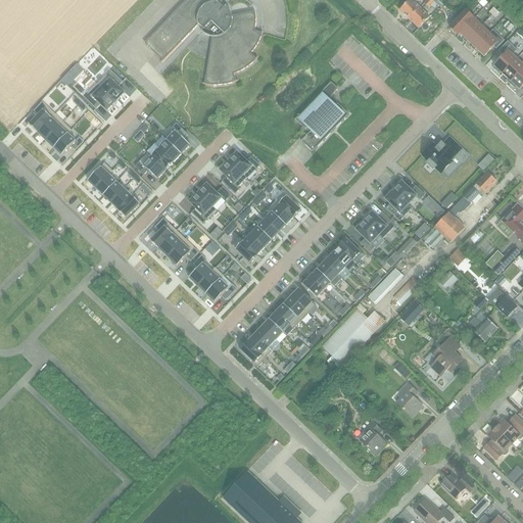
[(236,82),(233,75),(242,70),(250,65),(257,58),(256,58),(255,59),(250,54),(255,47),(259,40),(263,32),(262,32),(262,34),(254,32),(255,25),(255,17),(254,10),(253,10),(254,12),(232,16),(231,13),(230,11),(228,8),(226,6),(224,8),(218,3),(221,0),(189,0),(147,43),(163,59),(160,62),(161,62),(181,42),(198,25),(203,30),(201,32),(203,34),(205,36),(208,37),(211,38),(204,84),(202,84),(202,85),(211,86),(220,85),(229,84),(237,82),(237,81),(236,82)]
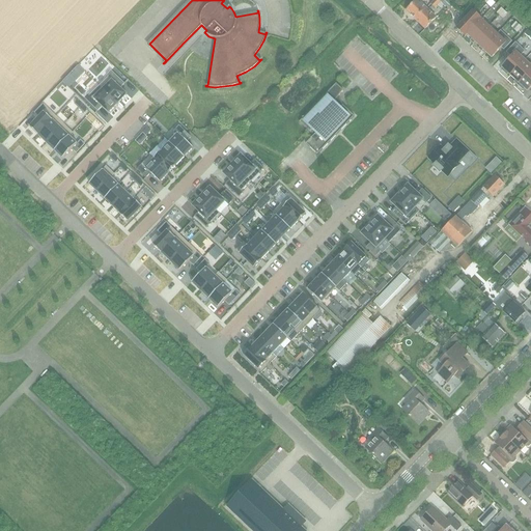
[(416,0),(407,10),(416,20),(426,8),(417,0),(416,0)]
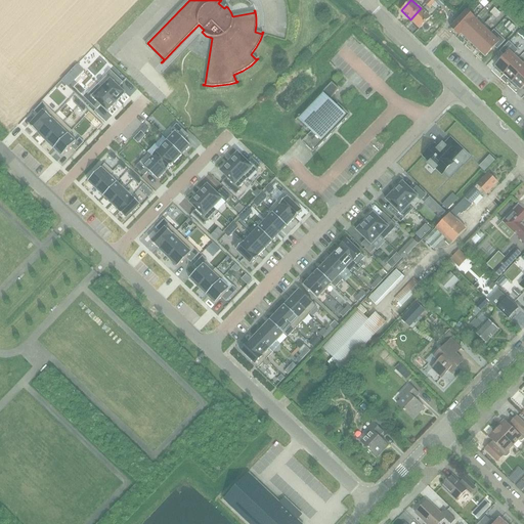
[(476,1),(470,7),(474,11),(480,4),(479,3),(476,1)]
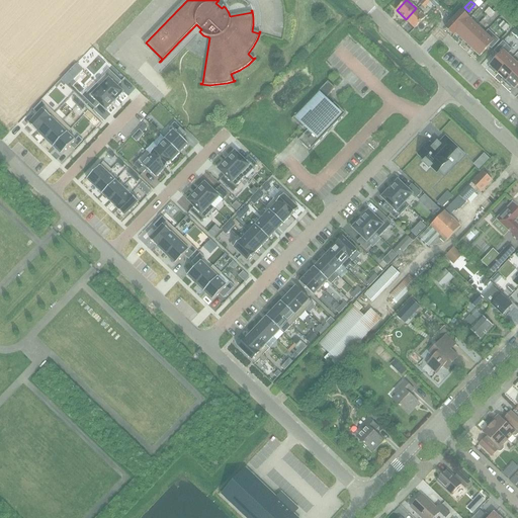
[(416,8),(406,19),(415,28),(425,17),(416,8)]
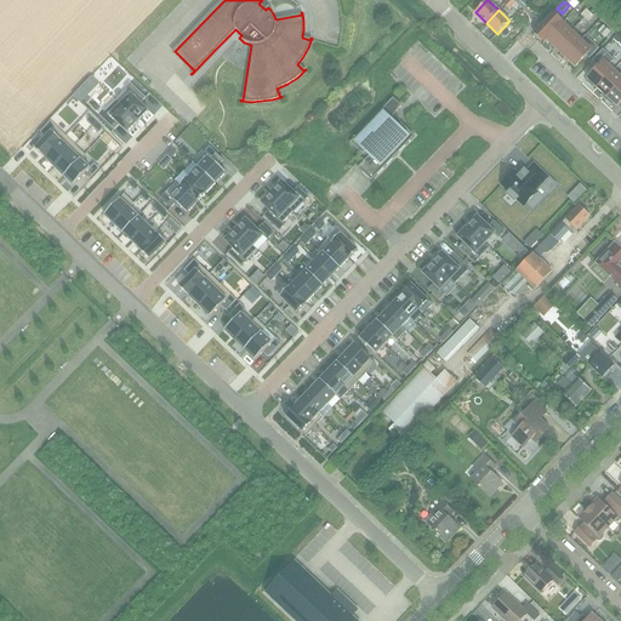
[(546,41),(548,44),(565,26),(552,13),(534,33),(543,43),(546,41)]
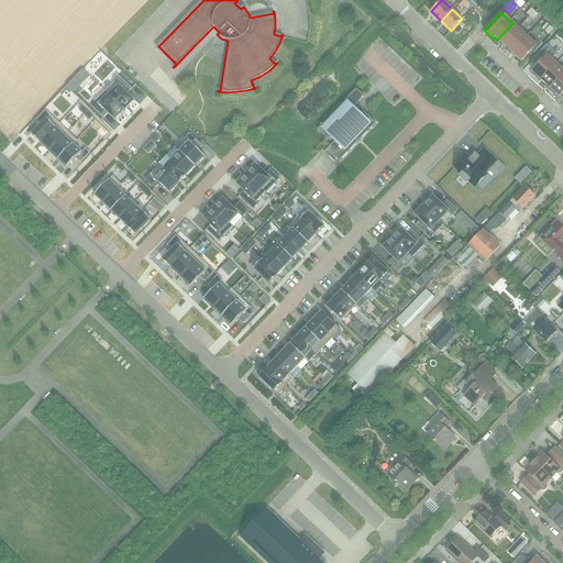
[(504,45),(506,47),(521,31),(512,23),(497,40),(499,42),(498,44),(501,47),(504,45)]
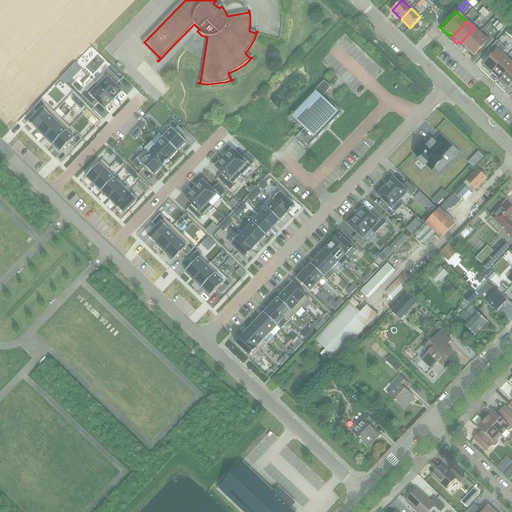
[(468,50),(477,41),(482,35),(479,33),(474,28),(460,43),(462,45),(461,47),(464,50),(466,48),(468,50)]
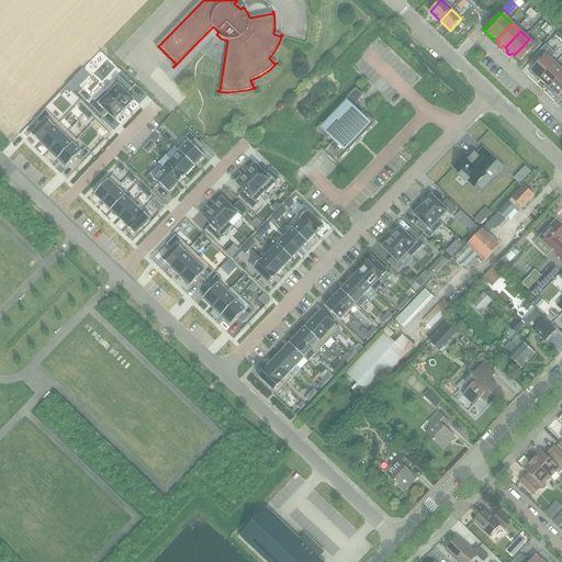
[(529,38),(524,45),(530,51),(532,53),(541,44),(529,32),(526,36),(529,38)]
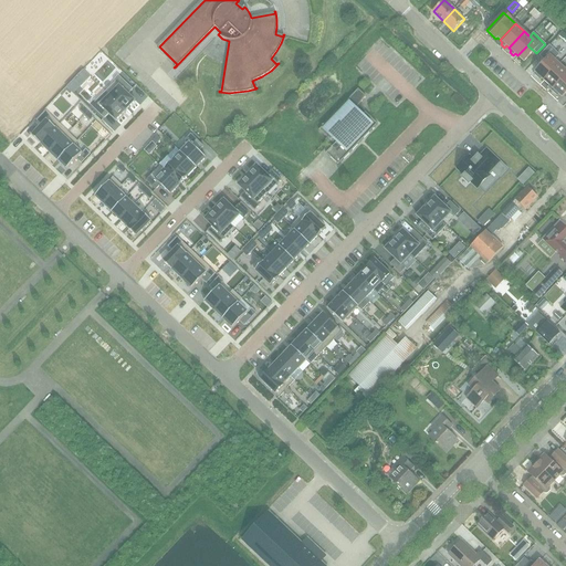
[(527,45),(517,55),(524,62),(534,51),(527,45)]
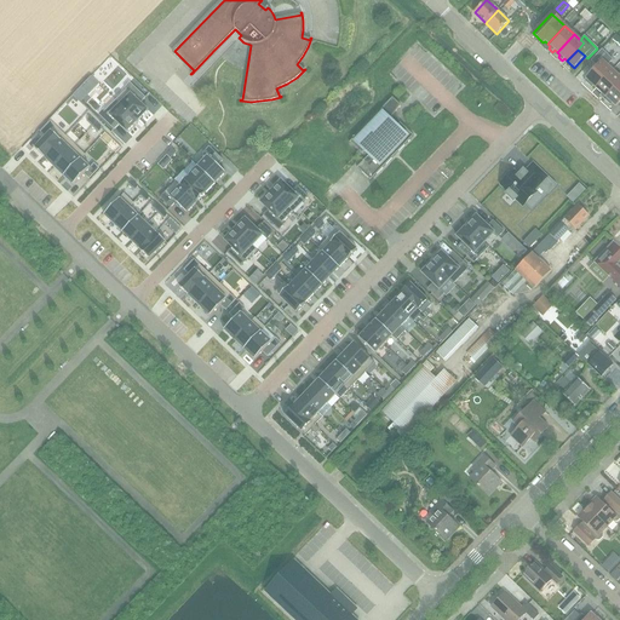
[(593,86),(596,89),(613,70),(607,65),(613,59),(602,50),(590,62),(597,67),(584,81),(591,89),(593,86)]
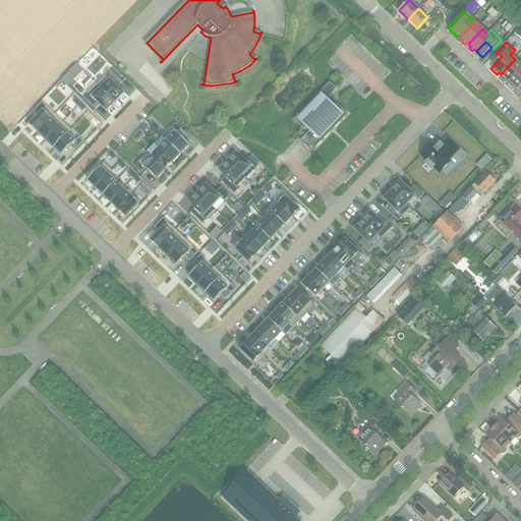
[(504,80),(507,83),(520,68),(520,64),(515,59),(501,74),(506,78),(504,80)]
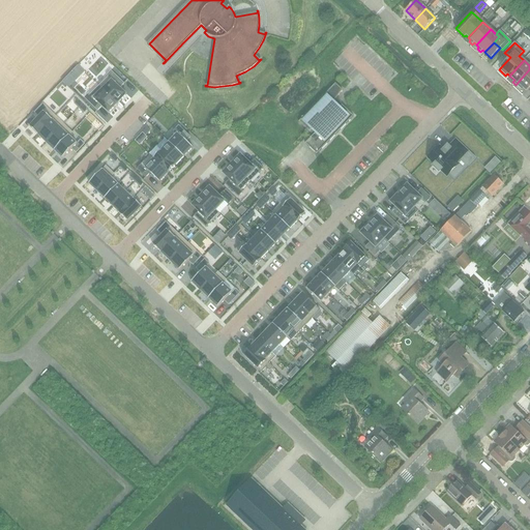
[(62,82),(68,88),(72,84),(77,80),(85,71),(78,65),(70,74),(66,78),(62,82)]
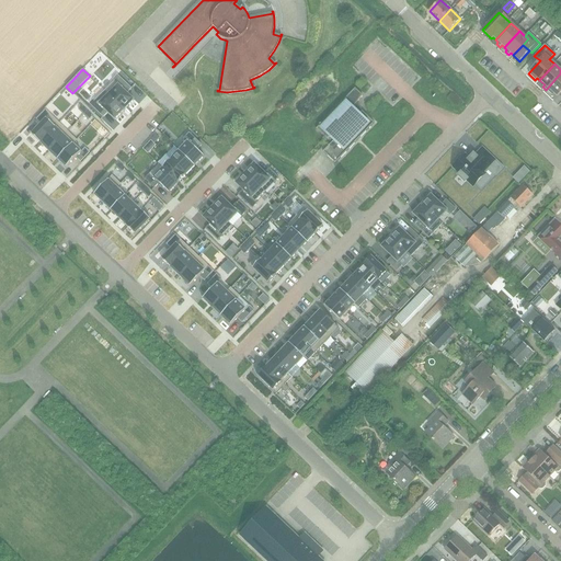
[(560,73),(546,90),(552,96),(554,94),(557,96),(560,91),(560,73)]
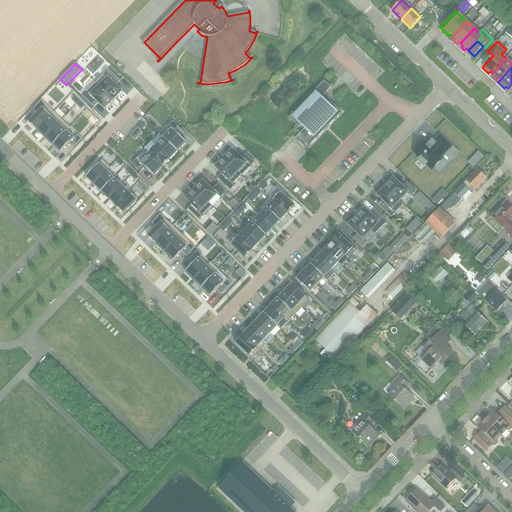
[(104,74),(95,83),(113,100),(122,91),(116,85),(120,80),(107,68),(103,72),(104,74)]
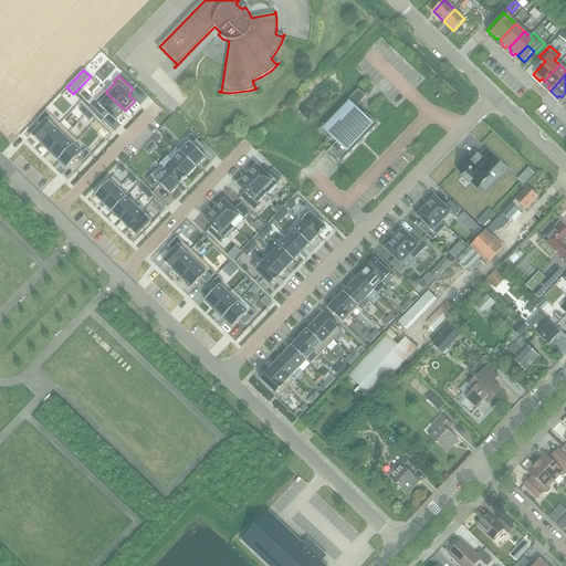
[(337,142),(326,154),(338,165),(377,124),(365,113),(360,103),(366,96),(358,88),(318,130),(332,142),(334,138),(337,142)]
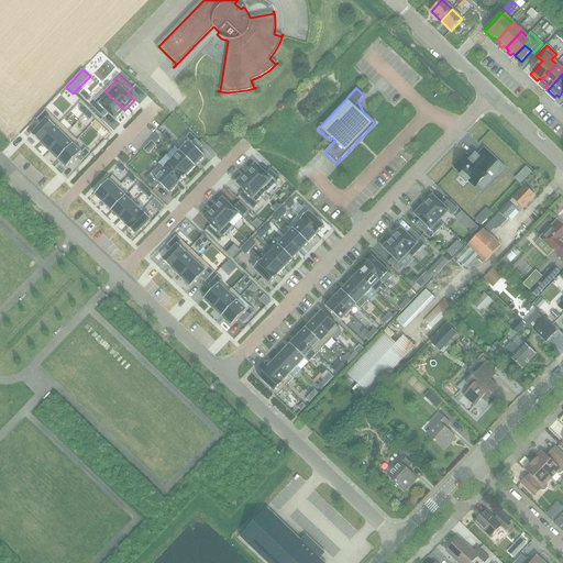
[(95,99),(89,105),(103,118),(108,113),(116,120),(124,110),(105,91),(96,101),(95,99)]
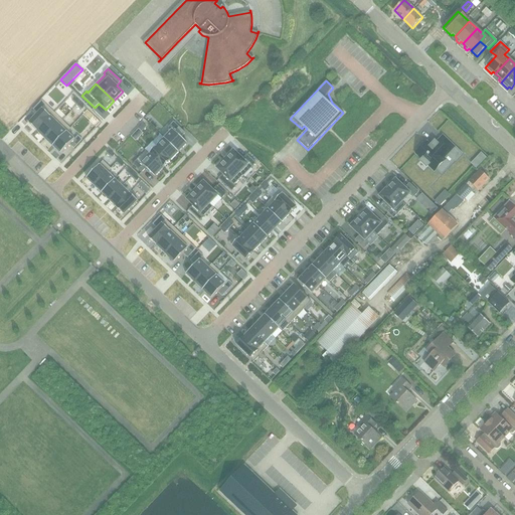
[(74,98),(72,101),(78,107),(80,104),(74,98)]
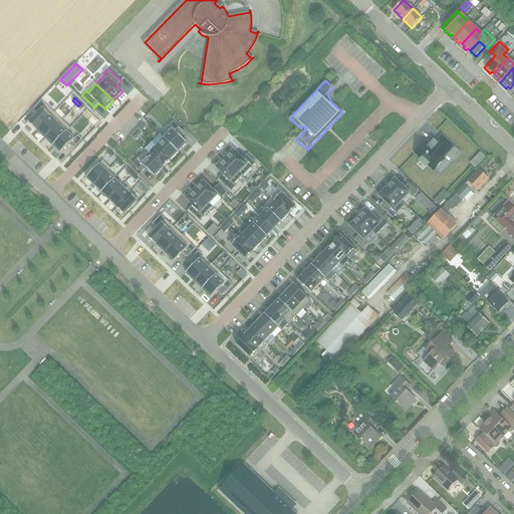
[(37,113),(29,122),(38,132),(55,114),(41,100),(33,109),(37,113)]
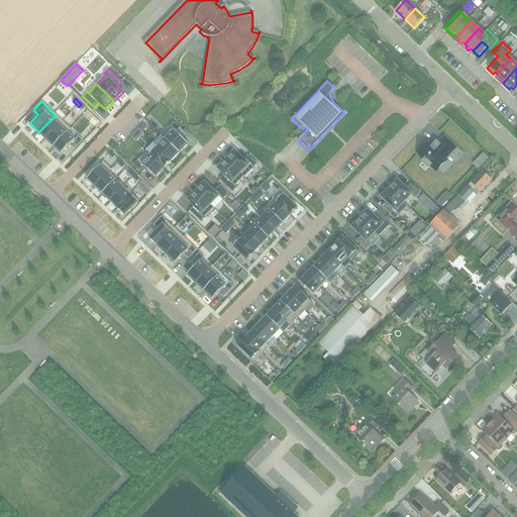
[(56,115),(38,132),(46,140),(64,122),(56,115)]
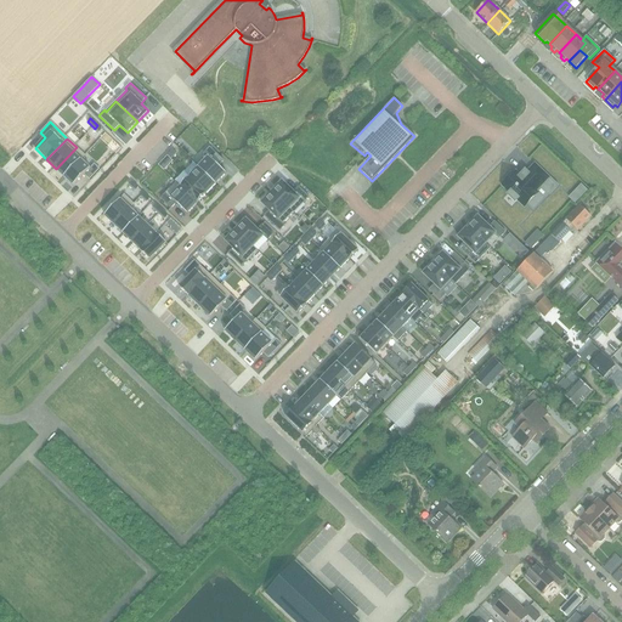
[(77,147),(56,169),(64,177),(82,160),(80,159),(85,156),(77,147)]
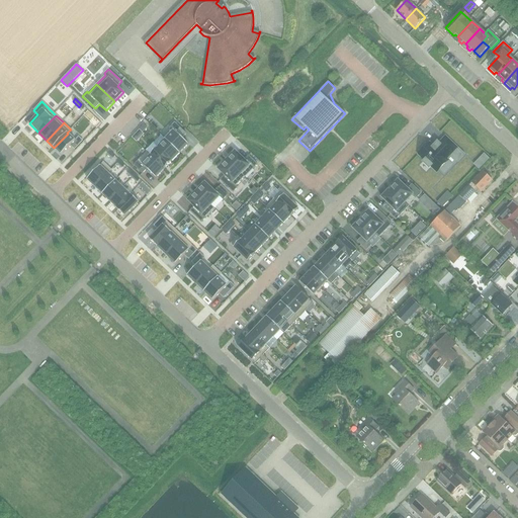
[(174,131),(165,140),(180,153),(188,145),(182,139),(186,134),(175,122),(170,127),(174,131)]
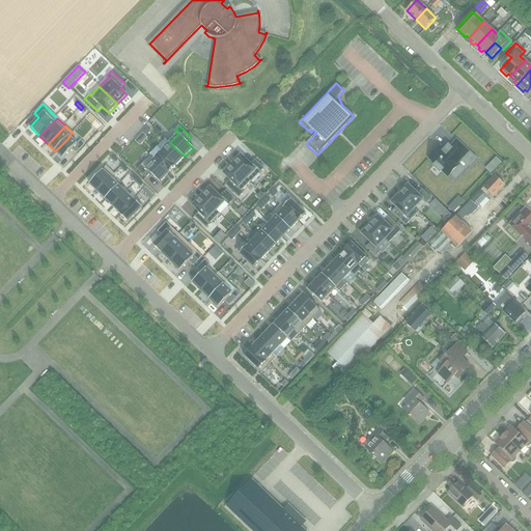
[(136,140),(135,141),(140,145),(147,137),(146,136),(143,133),(136,140)]
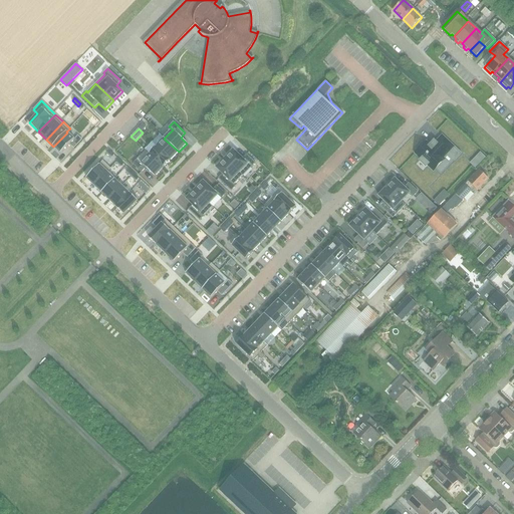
[(67,133),(53,147),(60,154),(69,145),(74,149),(82,140),(77,136),(74,139),(67,133)]
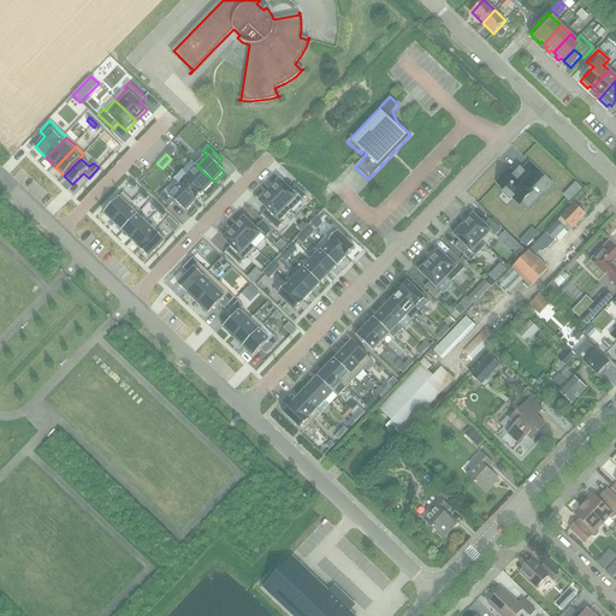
[(191,161),(183,170),(205,191),(214,182),(196,166),(191,161)]
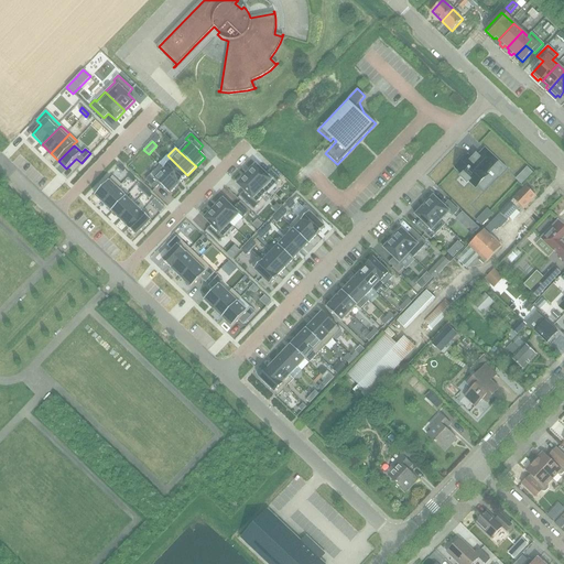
[(458,165),(455,167),(462,174),(459,176),(467,184),(470,182),(476,187),(484,179),(487,175),(492,171),(498,175),(505,169),(485,150),(478,156),(476,154),(472,160),(467,155),(465,159),(463,156),(456,164),(458,165)]
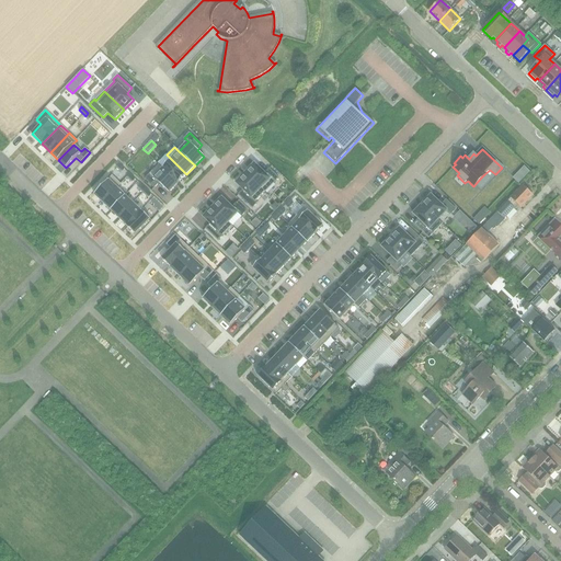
[(167,155),(158,163),(159,164),(179,183),(186,174),(167,155)]
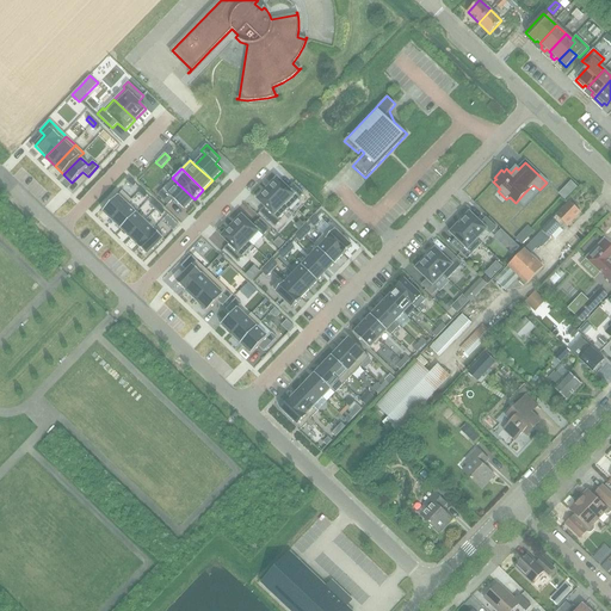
[(277,178),(267,189),(289,209),(303,193),(294,184),(289,189),(277,178)]
